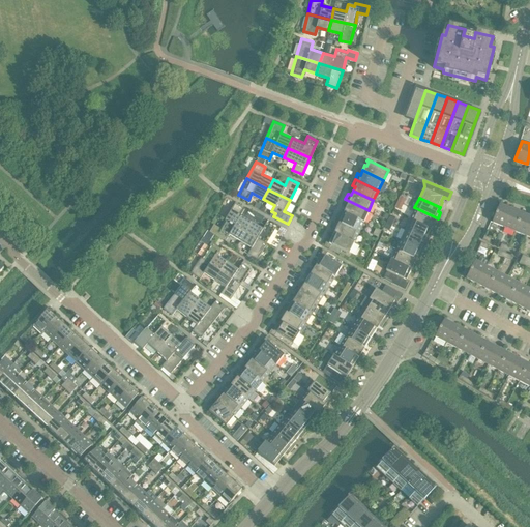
[(363,221),(369,210),(345,199),(343,205),(345,206),(343,210),(363,221)]
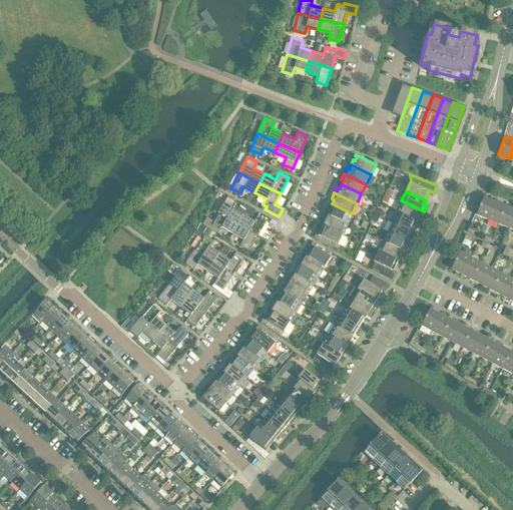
[(232,206),(236,200),(227,195),(217,210),(237,222),(243,213),(232,206)]
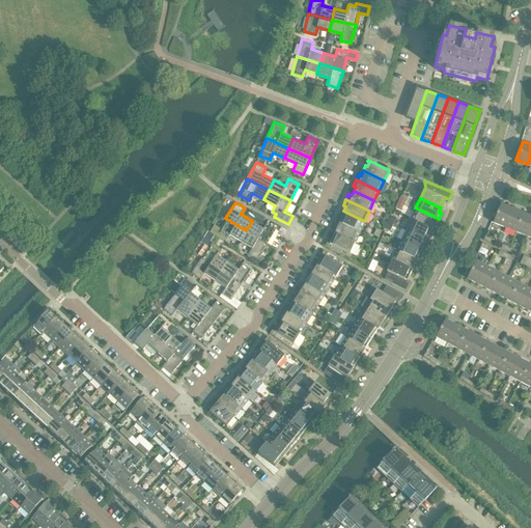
[(504,225),(511,206),(500,202),(493,221),(504,225)]
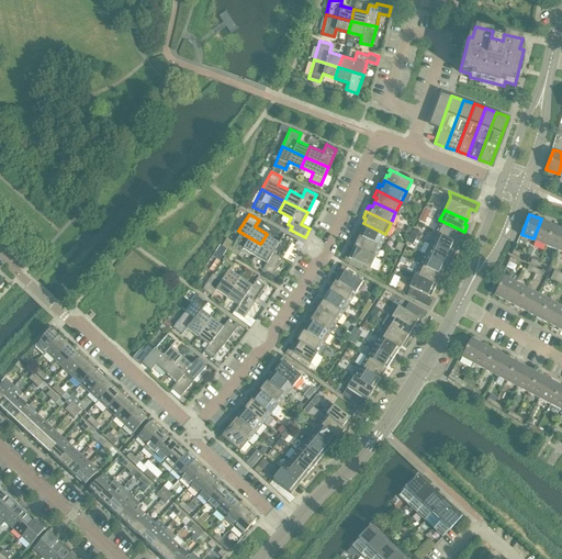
[(544,243),(552,224),(541,219),(534,238),(544,243)]
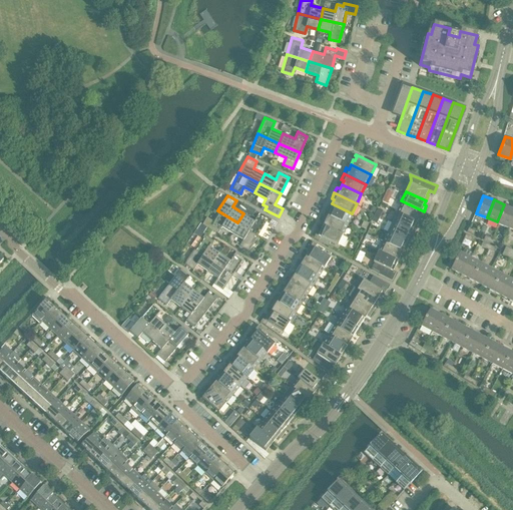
[(424,211),(401,200),(397,210),(416,220),(418,215),(421,217),(424,211)]
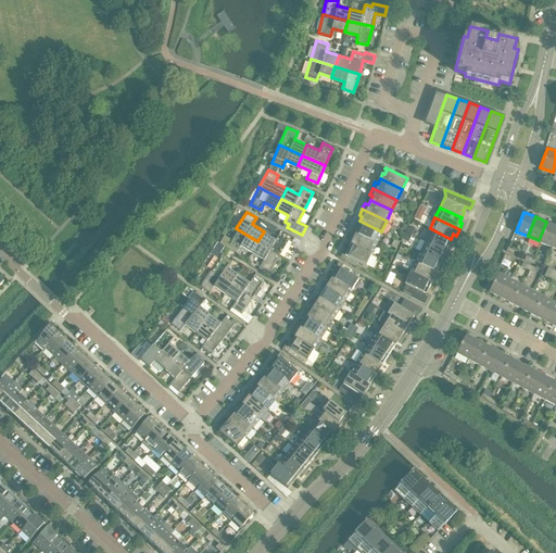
[(376,241),(381,231),(359,221),(357,226),(355,224),(352,230),(376,241)]
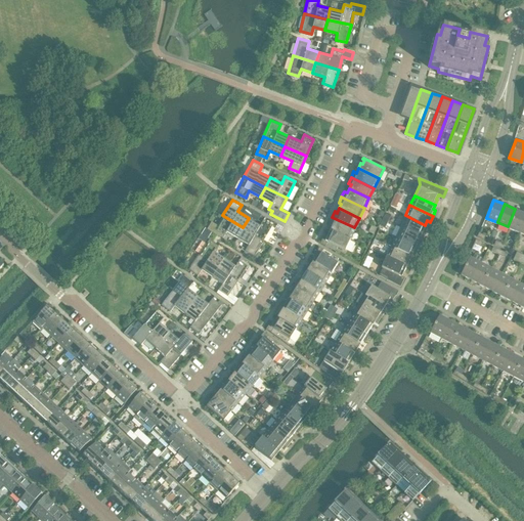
[(519,231),(523,218),(523,212),(515,209),(508,226),(519,231)]
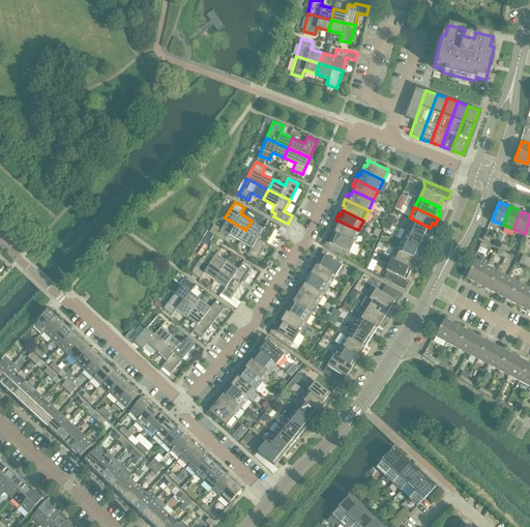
[(245,230),(225,217),(219,226),(213,223),(209,230),(226,239),(229,233),(240,239),(245,230)]
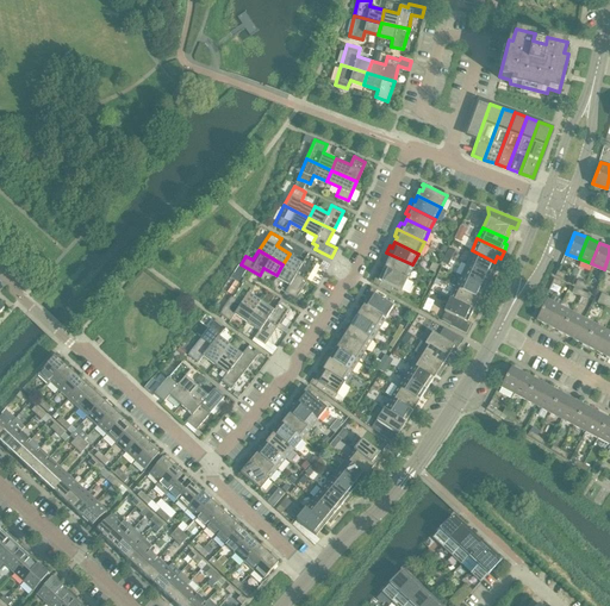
[(495,262),(472,250),(466,262),(492,275),(496,268),(492,267),(495,262)]
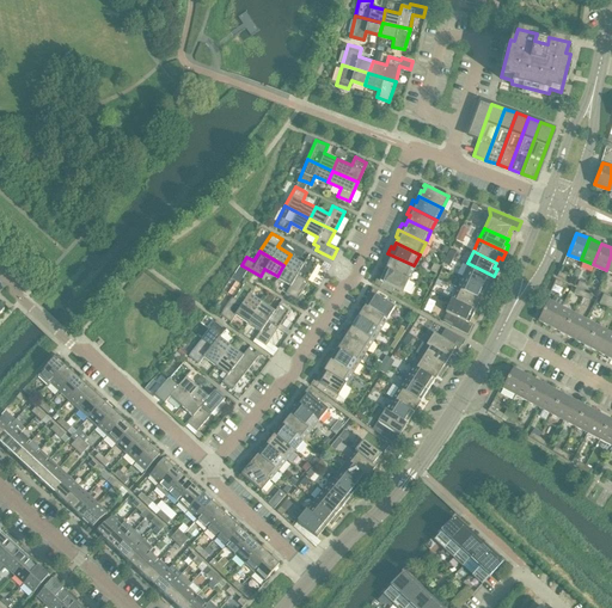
[(409,278),(414,265),(387,253),(384,260),(387,262),(385,266),(409,278)]
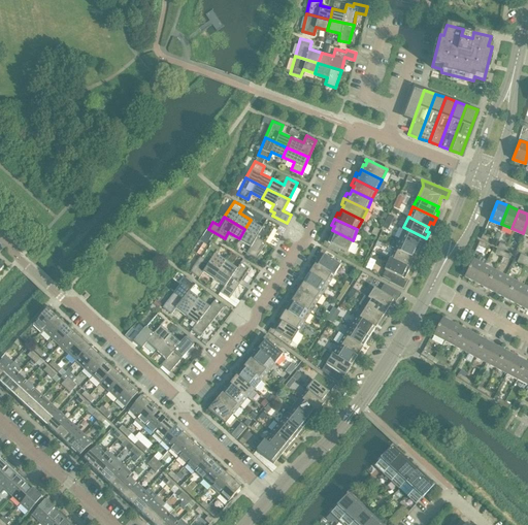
[(265,241),(274,225),(265,220),(261,226),(251,220),(244,229),(265,241)]
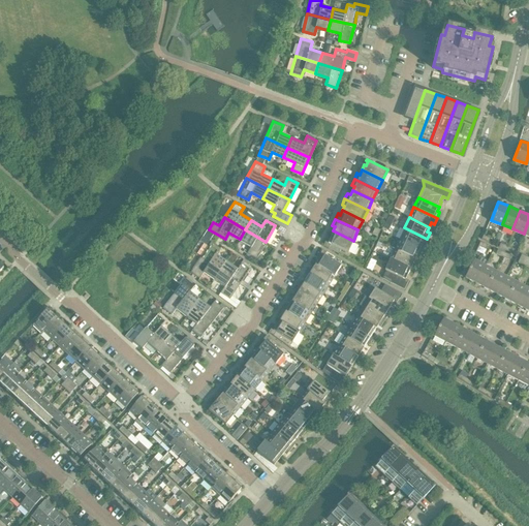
[(427,239),(404,227),(399,238),(419,247),(422,243),(425,244),(427,239)]
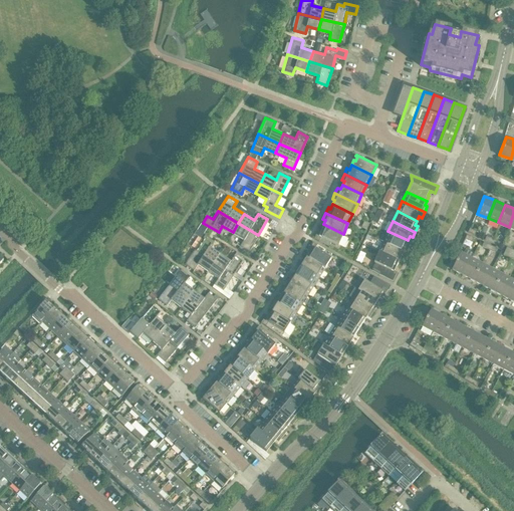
[(249,250),(258,235),(238,223),(233,232),(243,238),(240,244),(249,250)]
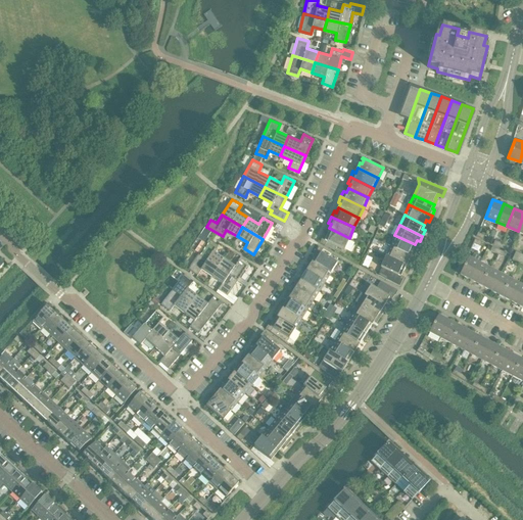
[(344,248),(349,238),(329,228),(327,233),(328,234),(326,238),(325,237),(322,236),(320,240),(325,243),(334,248),(336,244),(344,248)]
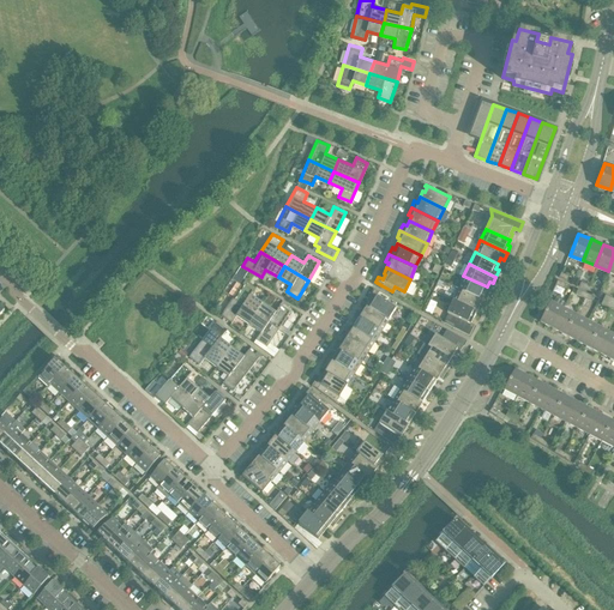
[(485,291),(487,287),(463,276),(458,287),(485,300),(488,293),(485,291)]
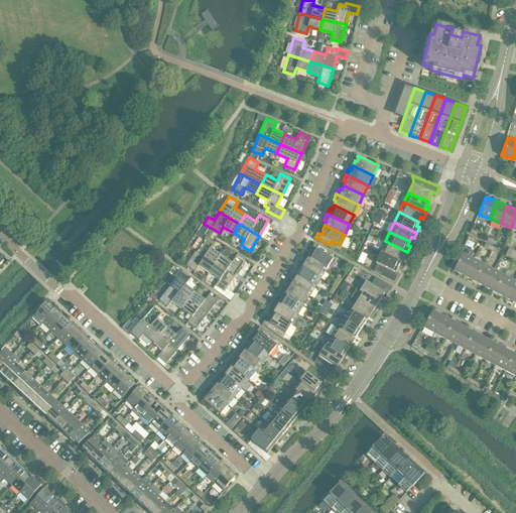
[(211,246),(215,240),(206,234),(196,249),(215,262),(221,253),(211,246)]
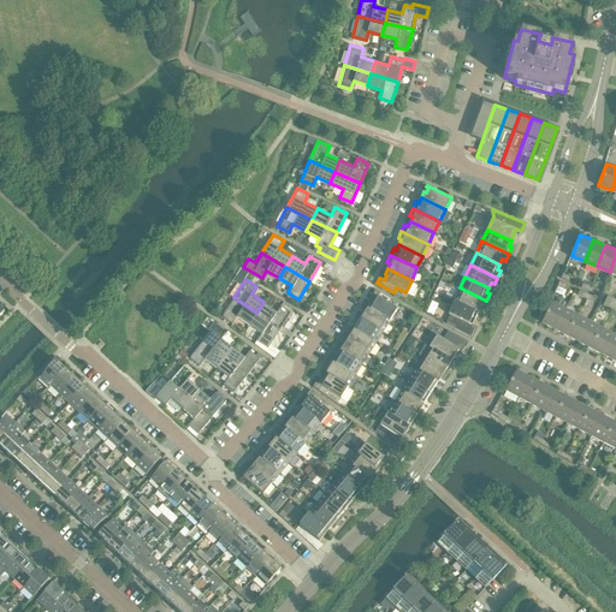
[(388,302),(390,296),(380,291),(374,287),(371,292),(374,295),(375,295),(373,301),(371,299),(367,304),(390,319),(397,308),(388,302)]
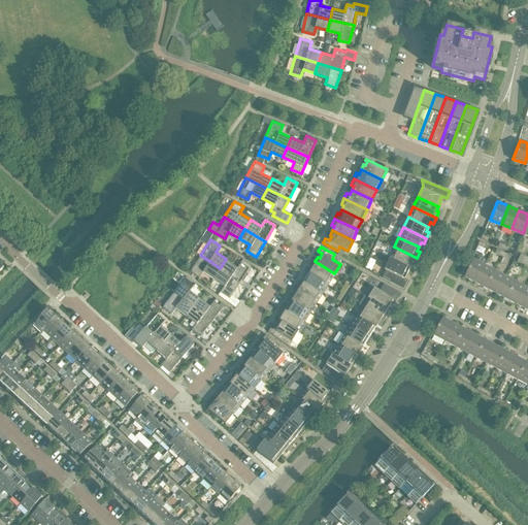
[(417,258),(394,247),(389,258),(409,267),(411,262),(415,264),(417,258)]
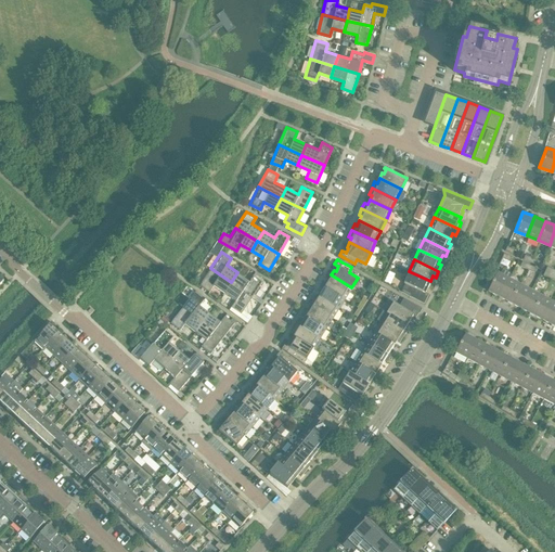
[(231,282),(210,268),(199,284),(209,291),(214,284),(224,292),(231,282)]
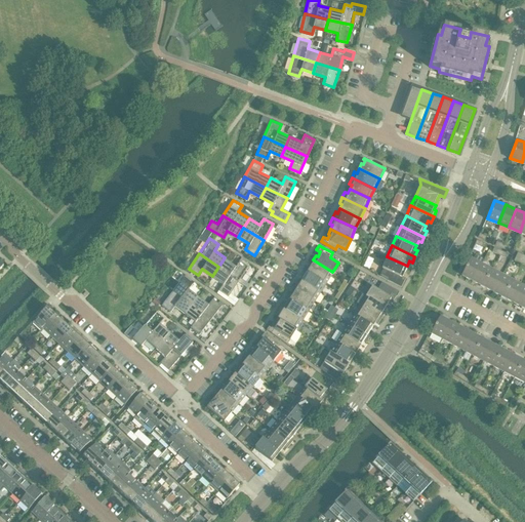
[(407,266),(387,256),(381,266),(382,267),(379,274),(401,285),(405,276),(402,275),(401,274),(403,270),(404,271),(407,266)]
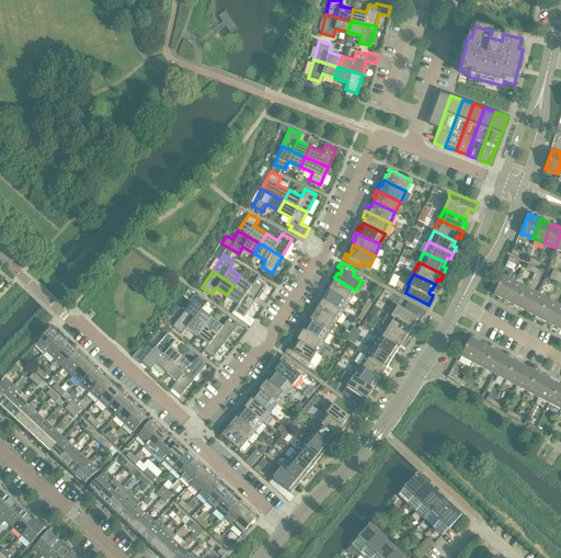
[(505,298),(514,280),(503,274),(493,292),(505,298)]
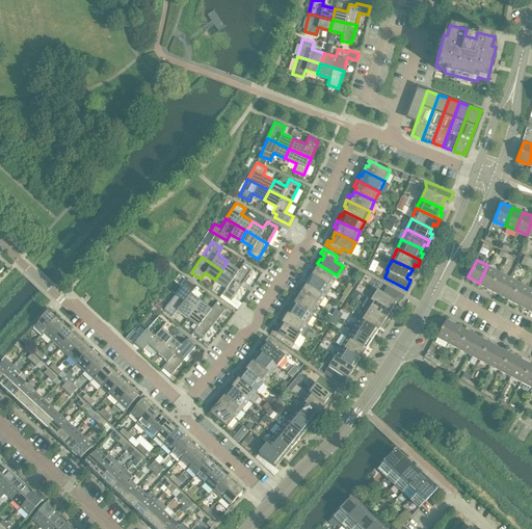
[(241,284),(251,268),(242,262),(238,268),(228,261),(221,270),(241,284)]
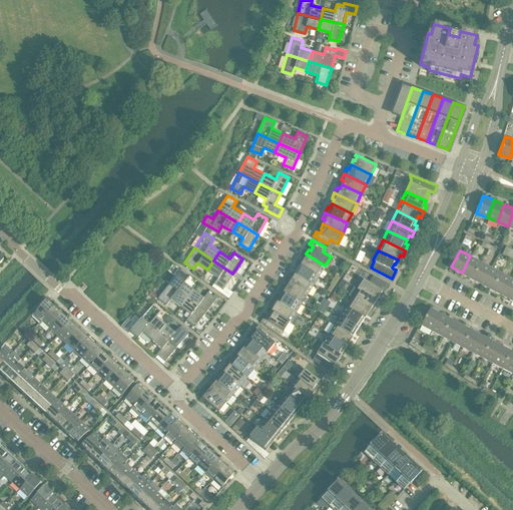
[(325,266),(306,253),(304,258),(301,257),(298,262),(319,275),(325,266)]
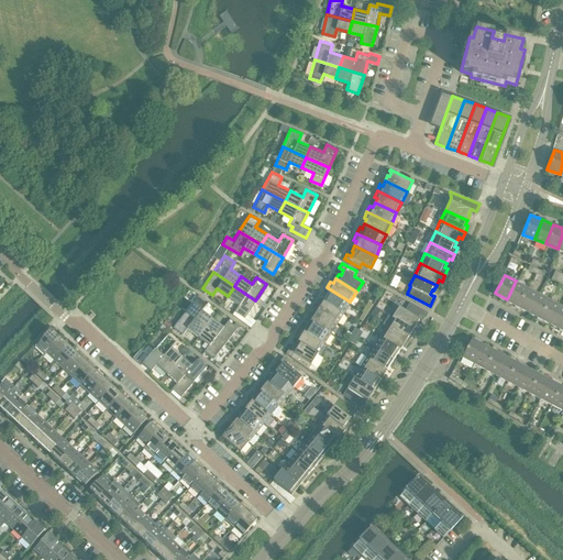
[(517,305),(527,286),(516,281),(507,299),(517,305)]
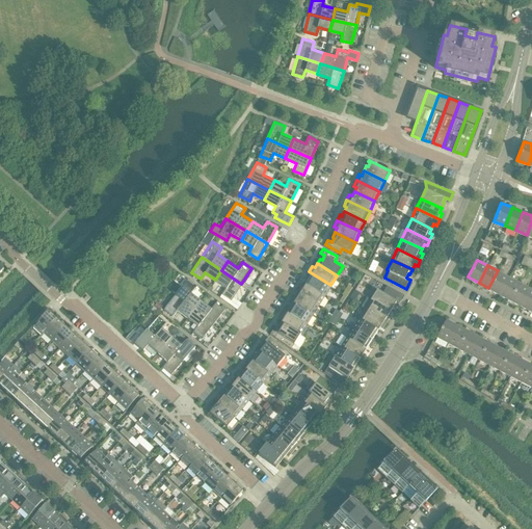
[(231,299),(241,284),(221,270),(215,280),(225,287),(221,293),(231,299)]
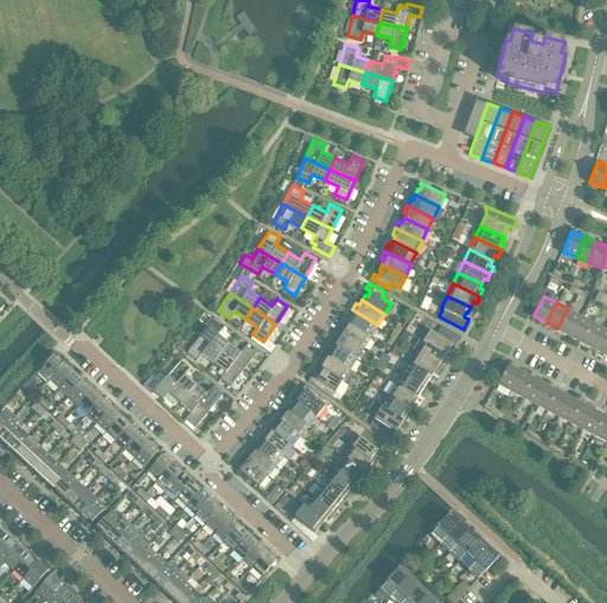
[(570,335),(580,315),(568,308),(557,328),(570,335)]
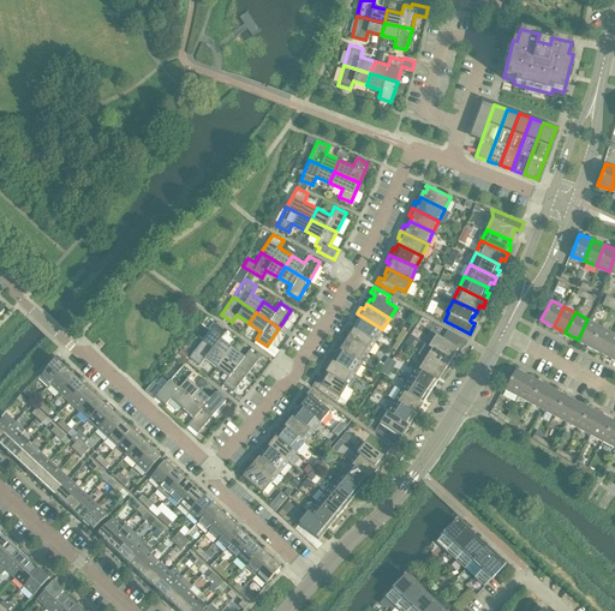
[(382,329),(357,313),(353,319),(356,322),(353,327),(375,340),(382,329)]
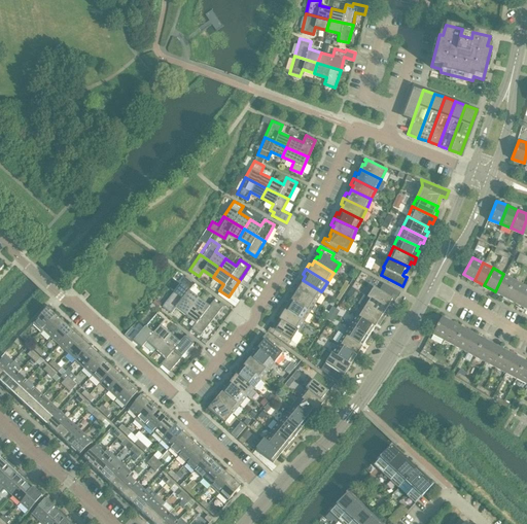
[(505,297),(514,279),(503,274),(495,291),(505,297)]
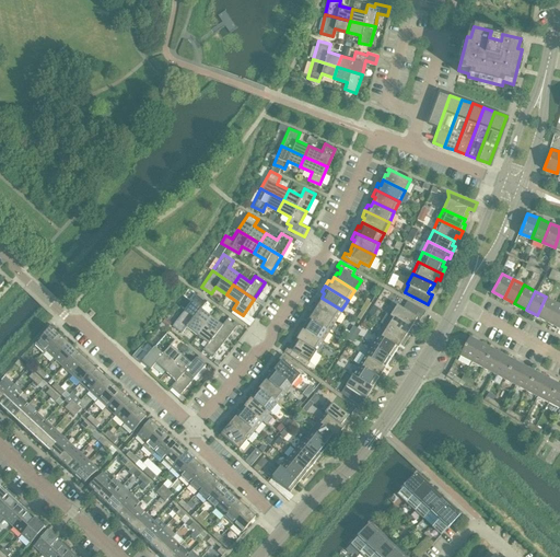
[(200,306),(206,300),(196,293),(184,309),(205,324),(211,315),(200,306)]
